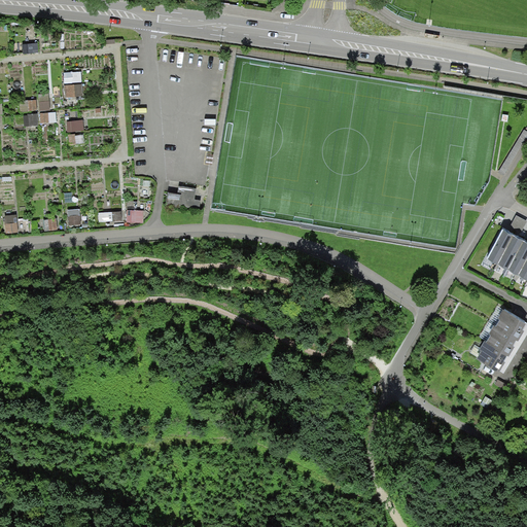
[(39,43),(22,44),(23,55),(40,53),(39,43)]
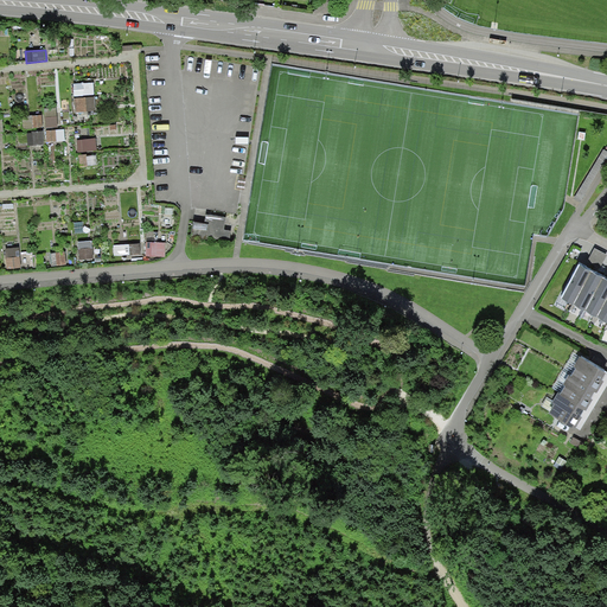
[(95,82),(74,83),(75,96),(96,94),(95,82)]
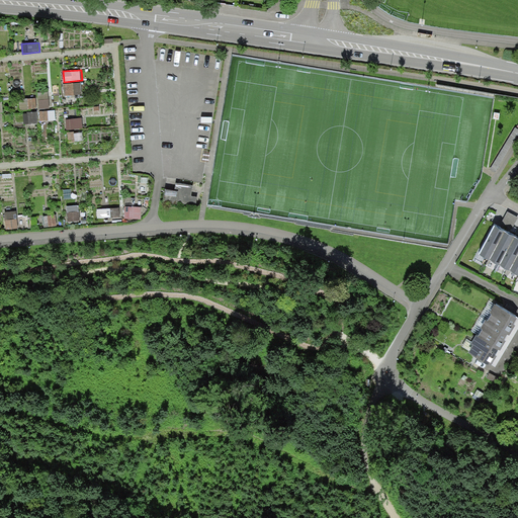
[(81,82),(64,83),(64,94),(82,93),(81,82)]
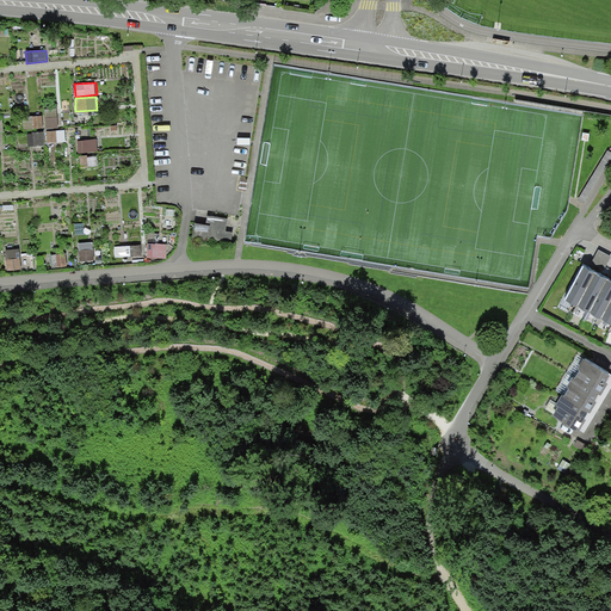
[(57,109),(45,109),(47,128),(59,127),(57,109)]
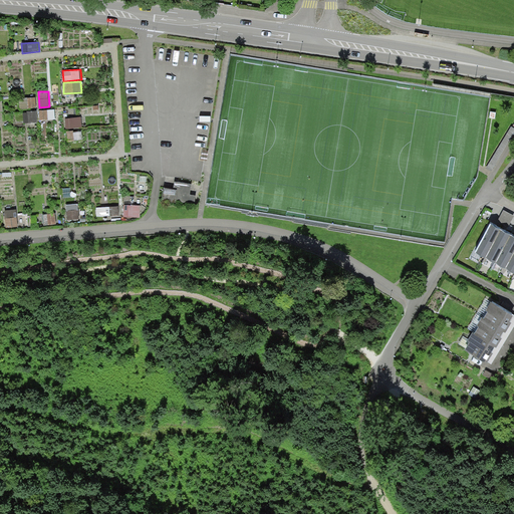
[(28,97),(19,98),(20,108),(28,108),(28,97)]
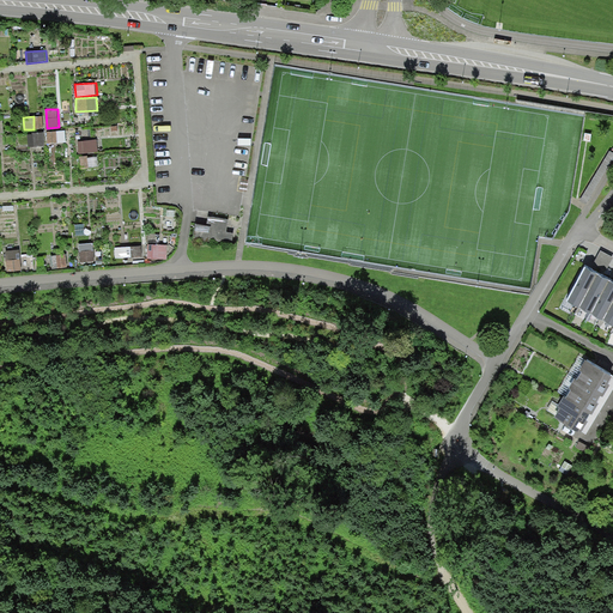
[(42,116),(34,116),(34,129),(43,128),(42,116)]
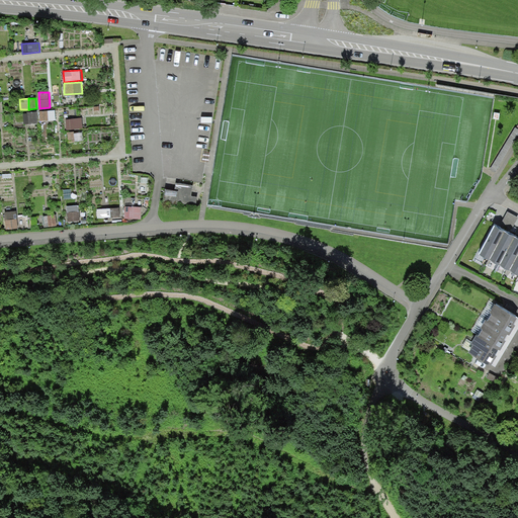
[(48,110),(39,111),(39,120),(49,120),(48,110)]
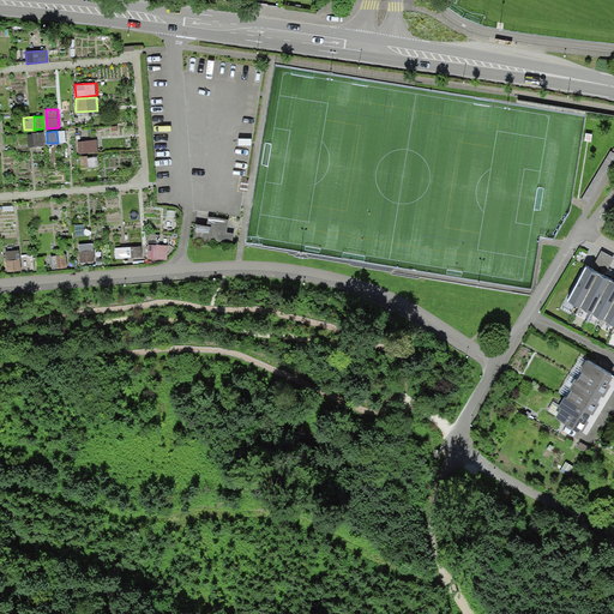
[(44,132),(26,133),(28,148),(46,146),(44,132)]
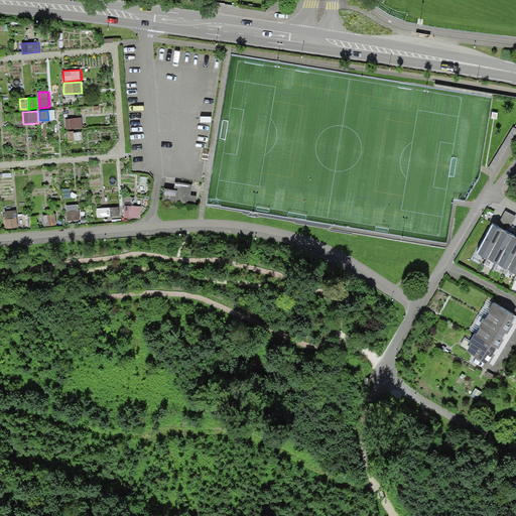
[(82,117),(66,119),(67,128),(83,128),(82,117)]
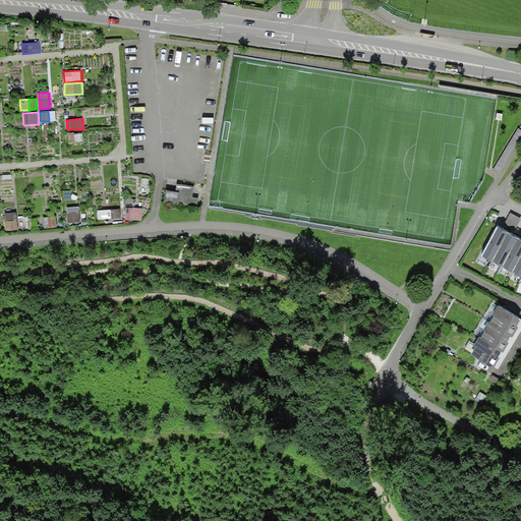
[(83,133),(75,133),(75,141),(83,141),(83,133)]
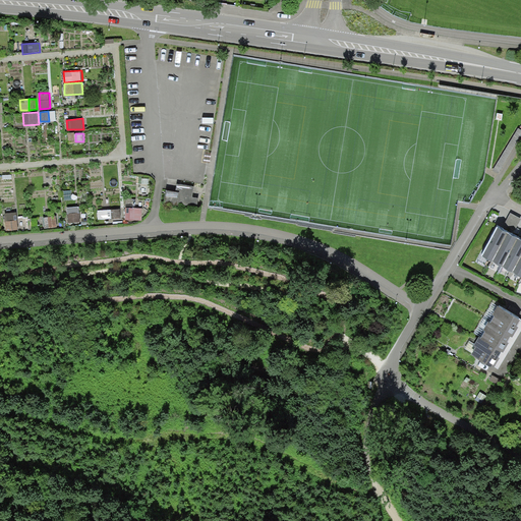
[(175,191),(165,190),(163,203),(190,207),(193,186),(176,184),(175,191)]
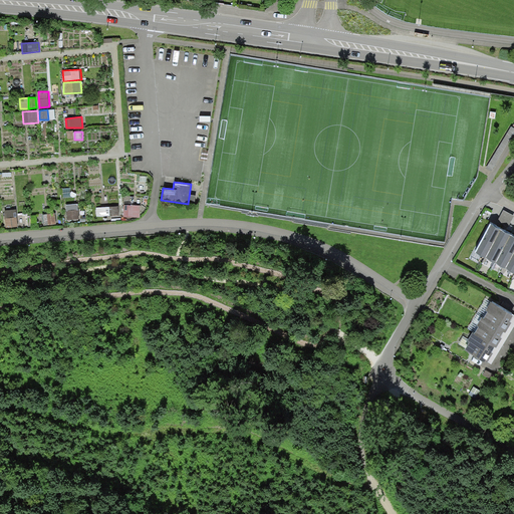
[(78,203),(66,204),(67,220),(79,218),(78,203)]
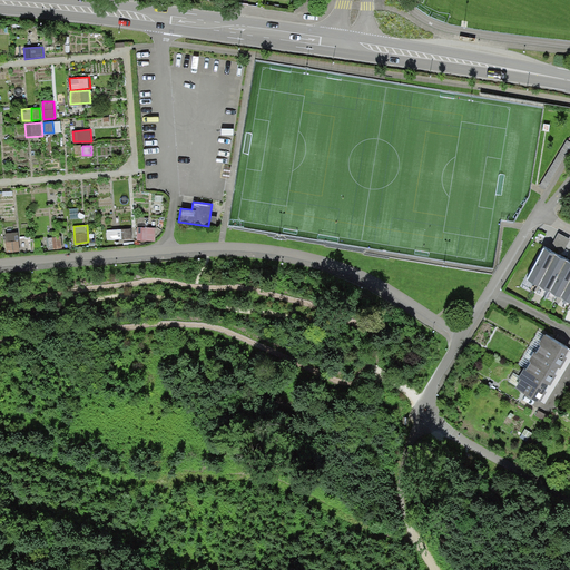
[(156,227),(138,227),(138,239),(156,239),(156,227)]
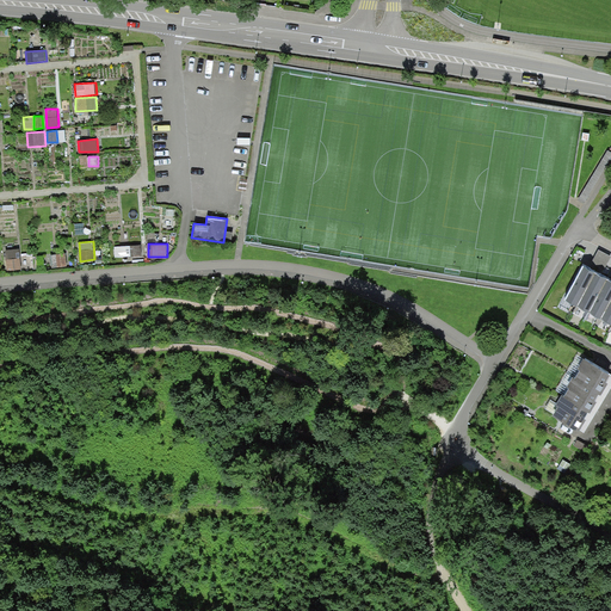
[(141,245),(122,246),(122,258),(142,255),(141,245)]
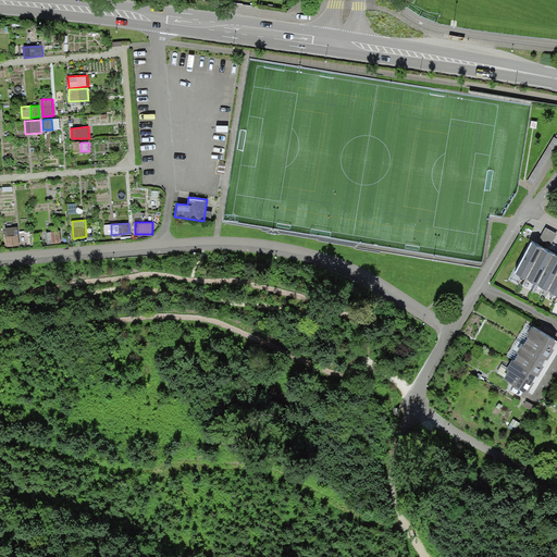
[(17,226),(4,227),(5,236),(19,235),(17,226)]
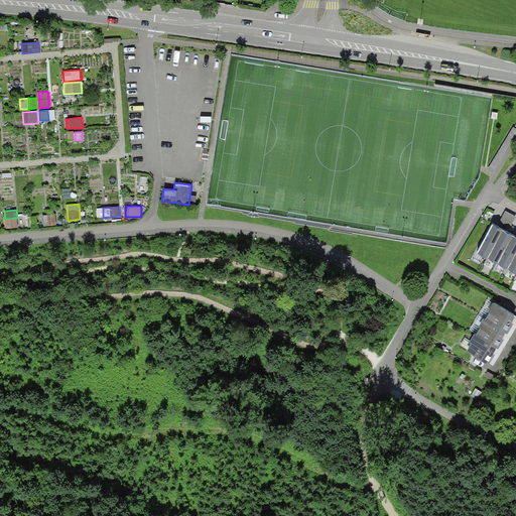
[(56,214),(42,215),(42,226),(57,225),(56,214)]
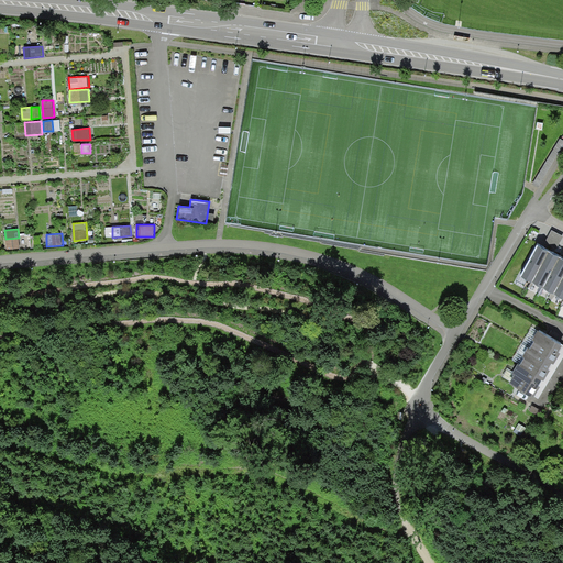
[(28,236),(19,238),(20,249),(29,249),(28,236)]
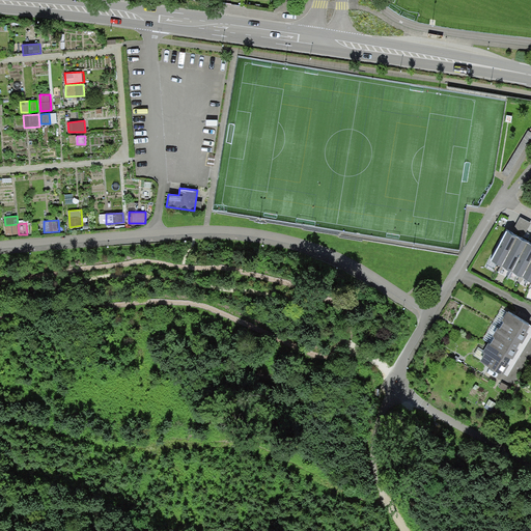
[(18,224),(5,225),(6,236),(19,235),(19,234),(18,224)]
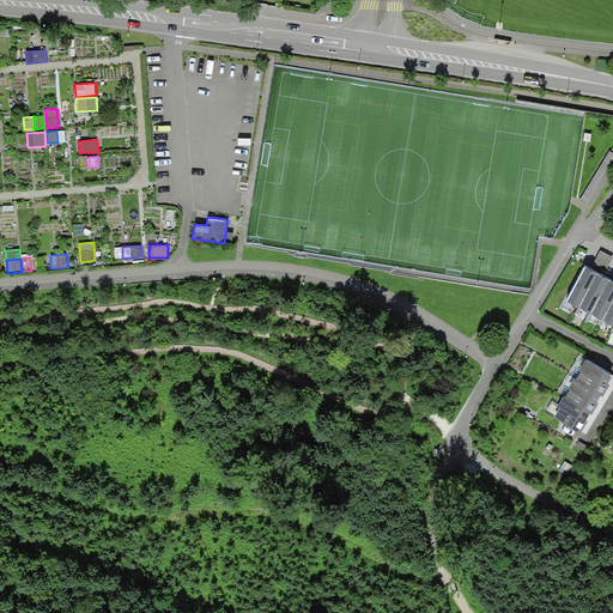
[(596,274),(586,268),(568,302),(577,308),(596,274)]
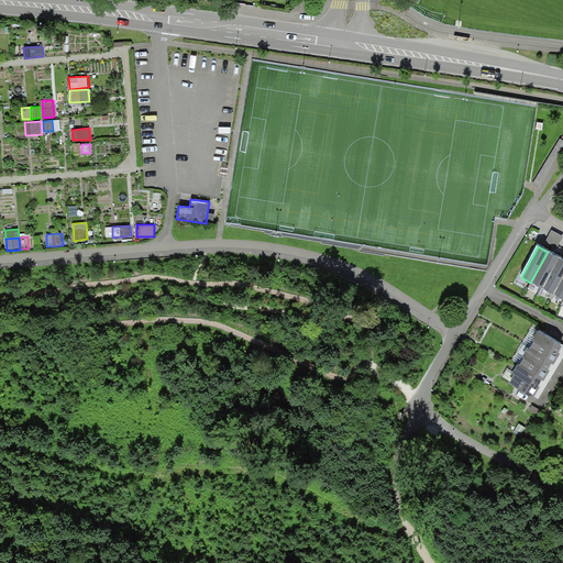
[(559,257),(549,252),(531,283),(541,288),(559,257)]
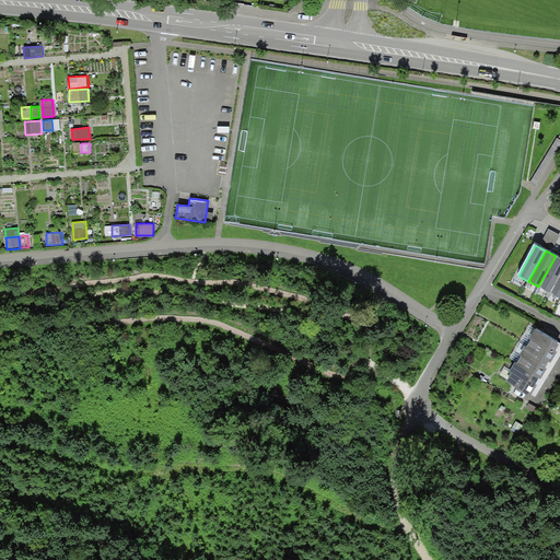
[(559,272),(559,258),(557,257),(539,287),(549,292),(559,272)]
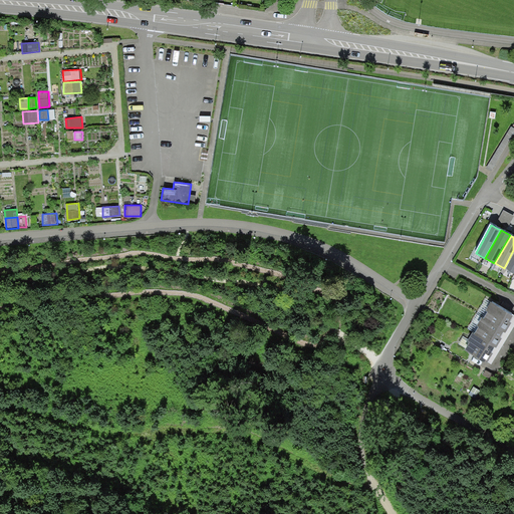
[(513,272),(513,252),(505,268),(513,273),(513,272)]
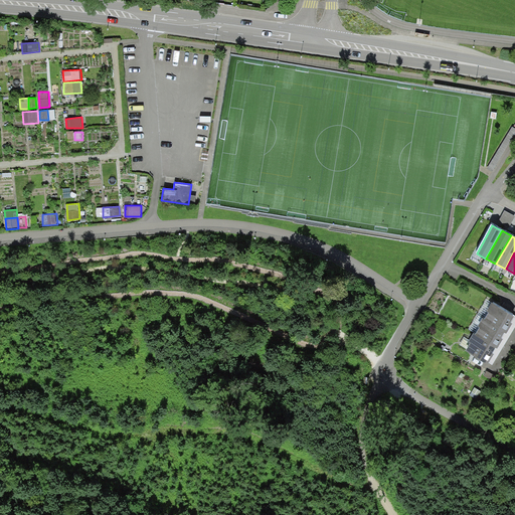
[(514,318),(514,316),(494,303),(464,349),(487,364),(491,358),(500,344),(509,329),(514,318)]
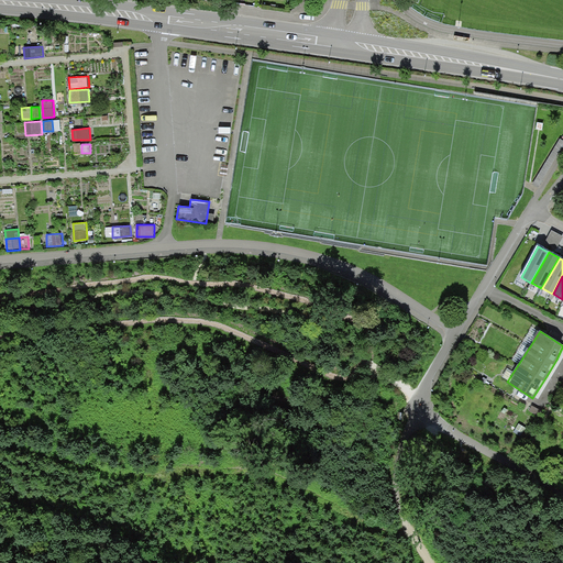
All buildings are outlined.
